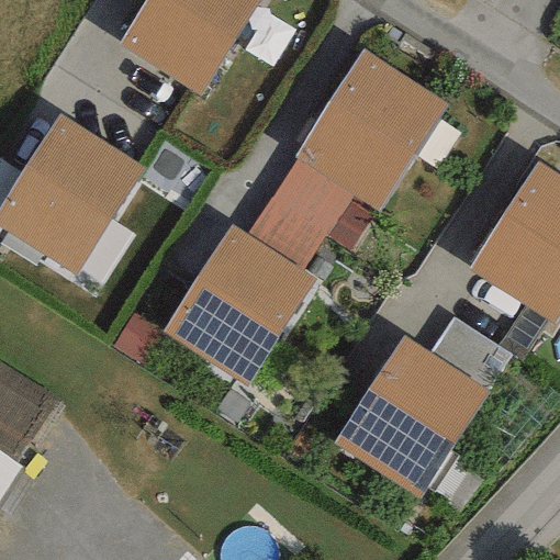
[(146,0),(119,43),(199,93),(257,0),(146,0)]
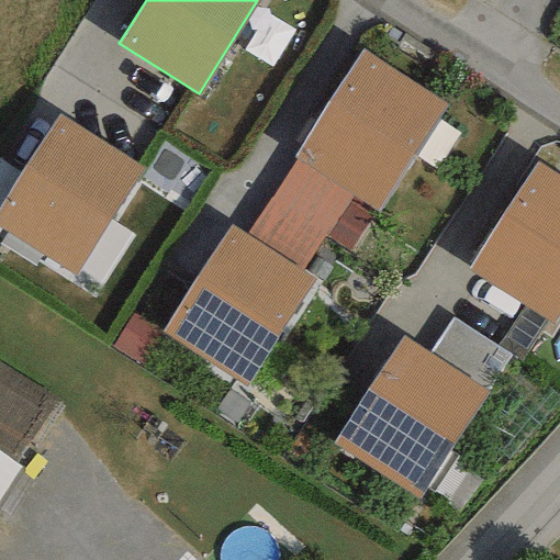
[(448,102),(364,48),(294,156),(297,157),(353,192),(379,209),(448,102)]
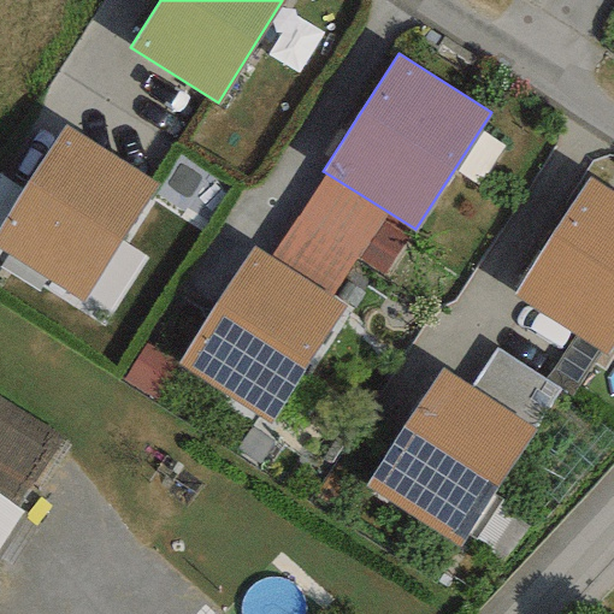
[(157,184),(64,124),(0,223),(0,248),(81,301),(157,184)]
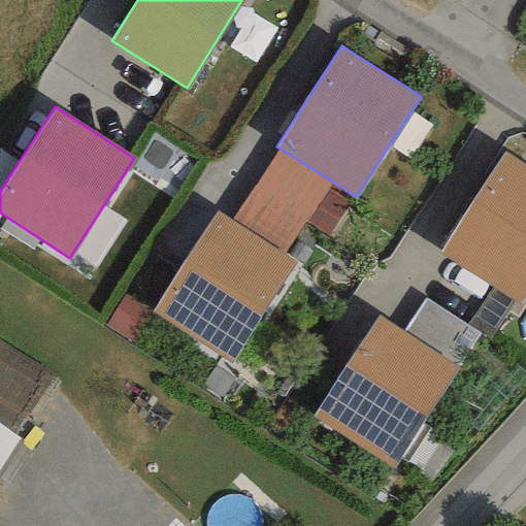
[(278,148),(233,219),(285,252),(331,181),(278,148)]
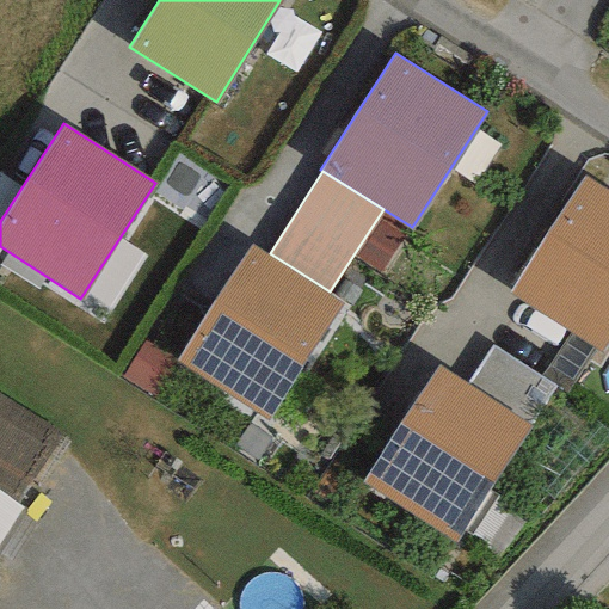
[(608,190),(585,174),(510,289),(601,349),(608,336),(608,190)]
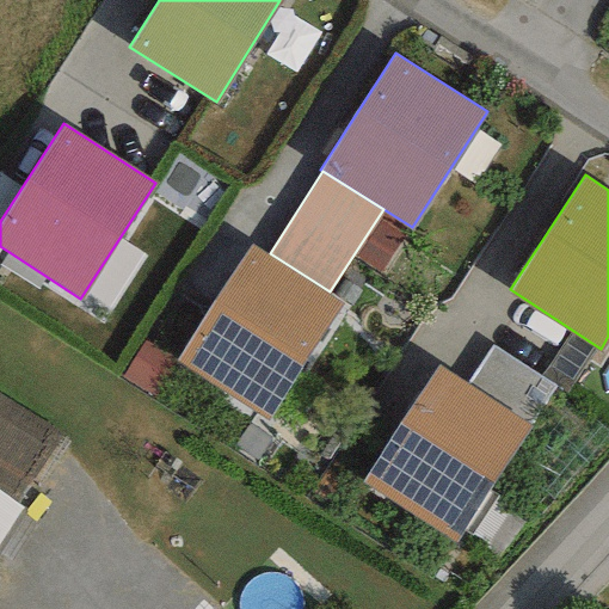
[(270,253),(253,243),(177,360),(266,418),(343,300),(330,291),(270,253)]
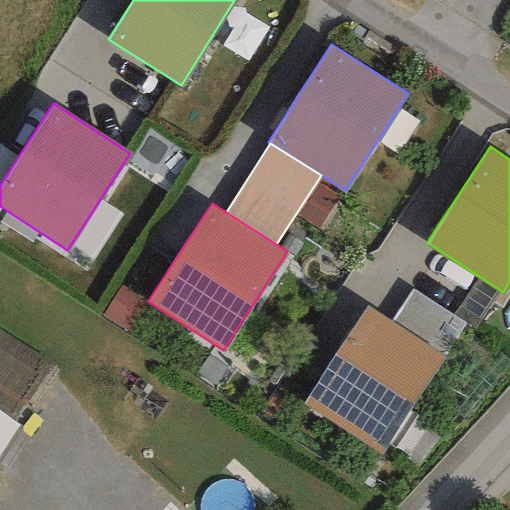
[(412,288),(391,319),(445,355),(466,323),(412,288)]
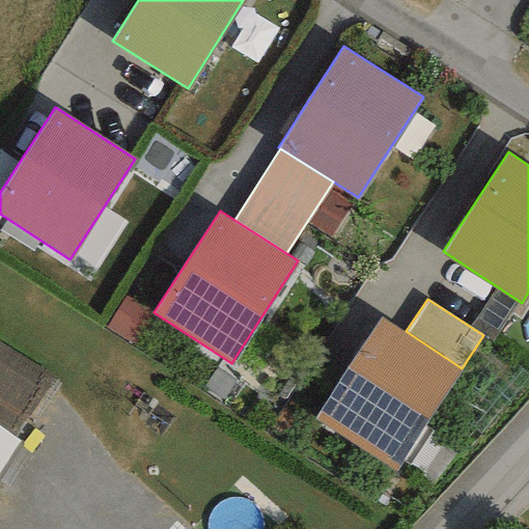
[(406,331),(381,314),(314,418),(395,470),(462,368),(406,331)]
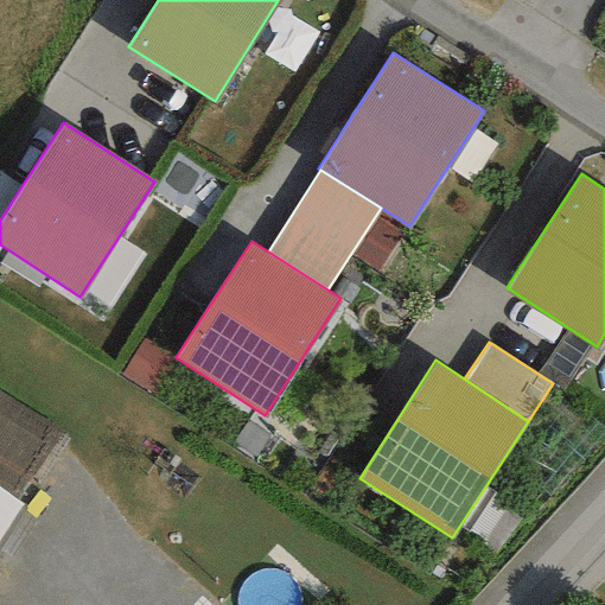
[(0,545),(25,504),(0,488),(0,545)]
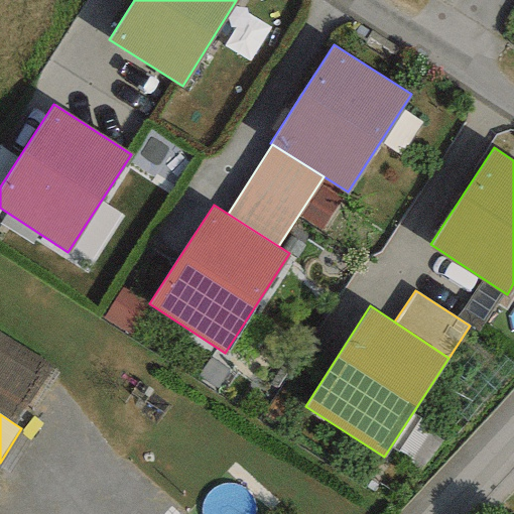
All buildings are outlined.
